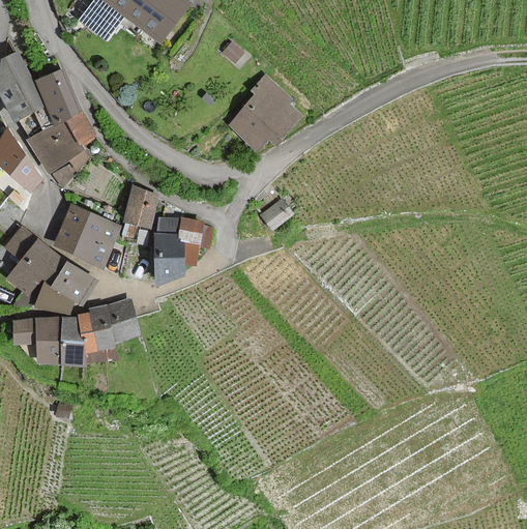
[(191,3),(186,0),(109,0),(164,40),(191,3)]
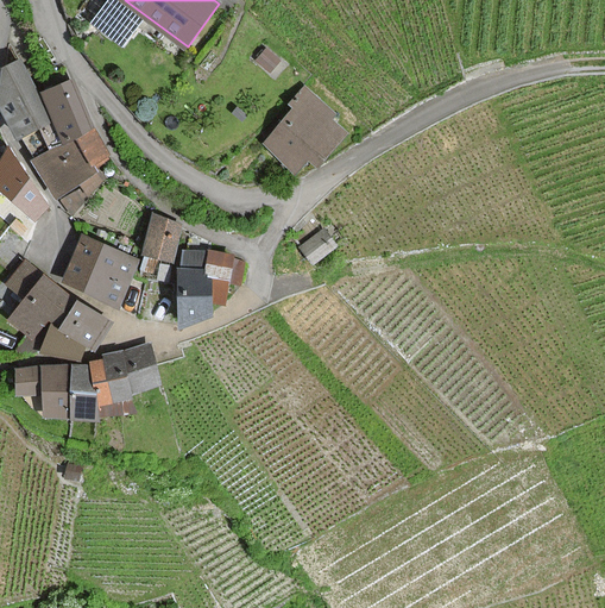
[(4,66),(1,102),(17,137),(50,123),(20,57),(4,66)]
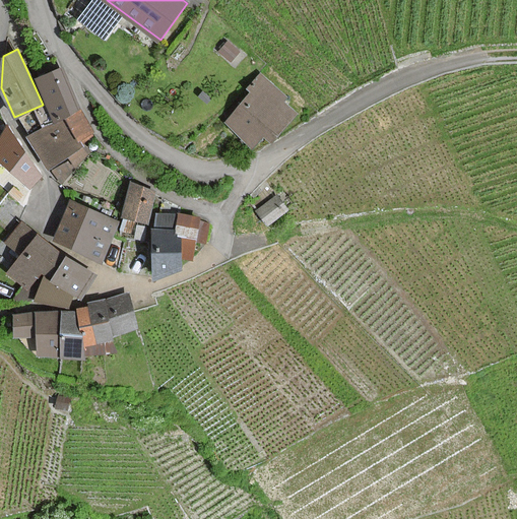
[(92,130),(60,66),(37,78),(56,118),(66,113),(78,137),(92,130)]
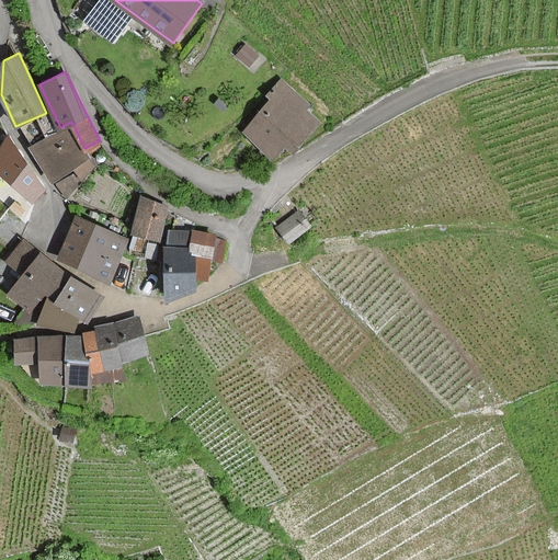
[(310,104),(281,77),(266,93),(272,98),(243,128),(274,156),(286,143),(294,149),(319,122),(306,110),(310,104)]
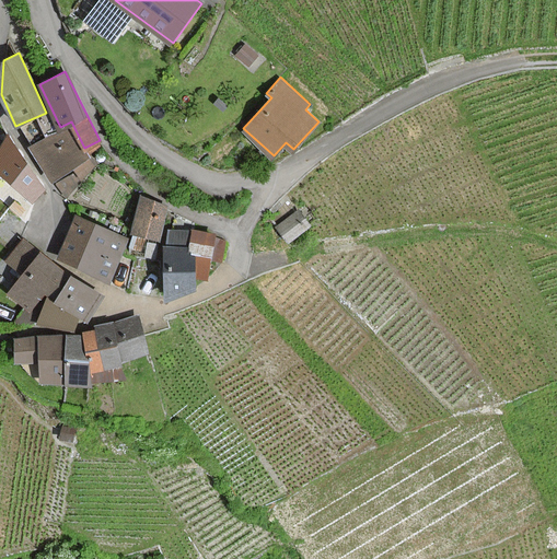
[(88,156),(69,126),(31,146),(65,194),(96,161),(91,154),(88,156)]
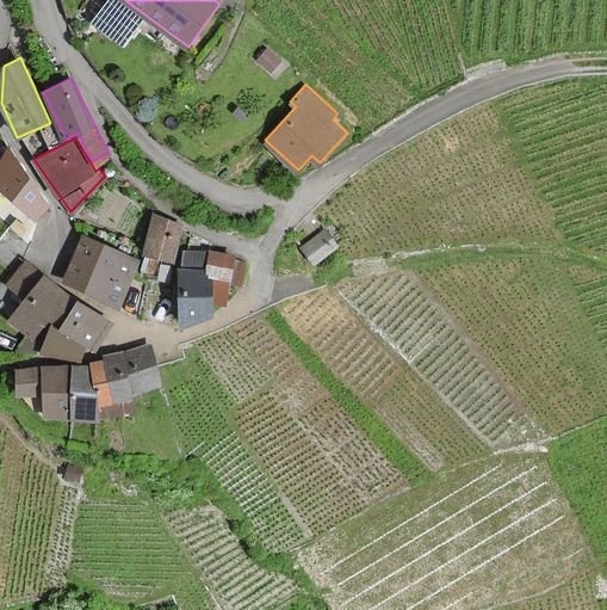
[(0,192),(31,221),(45,204),(7,146),(0,159),(0,192)]
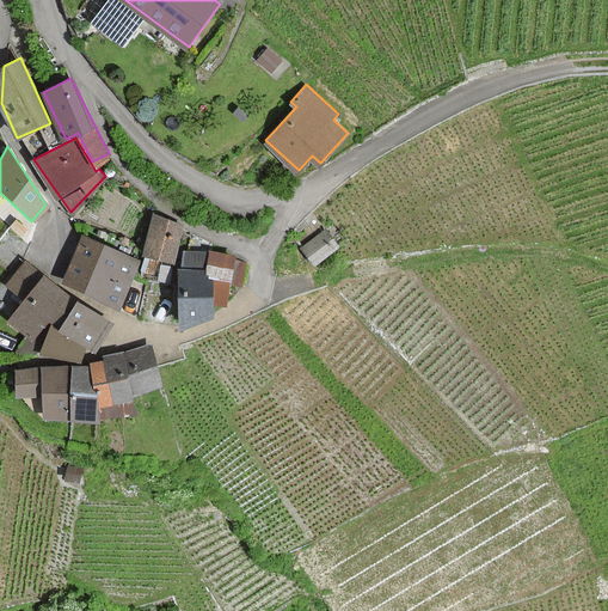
[(183,224),(151,217),(142,250),(174,258),(183,224)]
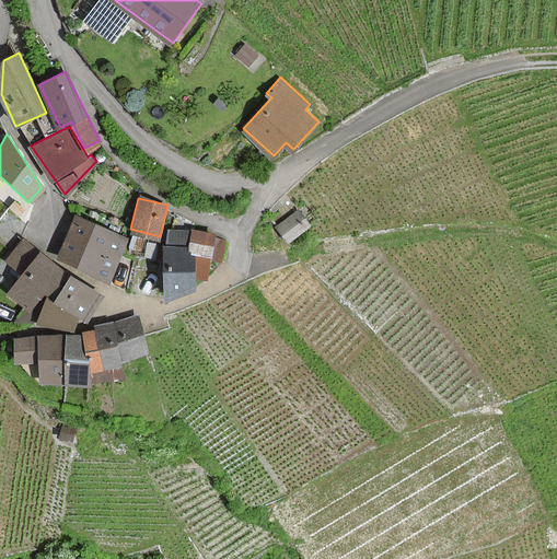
[(309,223),(298,209),(276,226),(287,241),(309,223)]
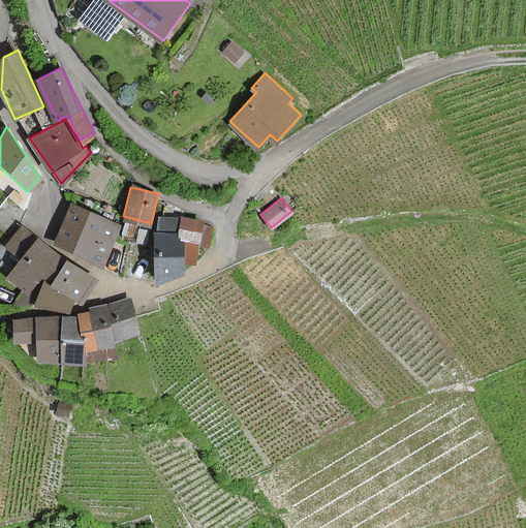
[(119,222),(69,203),(54,243),(103,262),(119,222)]
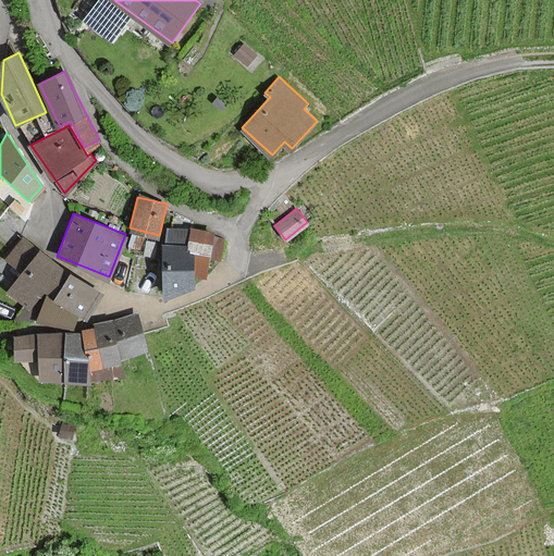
[(49,293),(56,296),(72,272),(40,250),(39,251),(21,237),(5,259),(23,271),(9,291),(39,312),(49,293)]
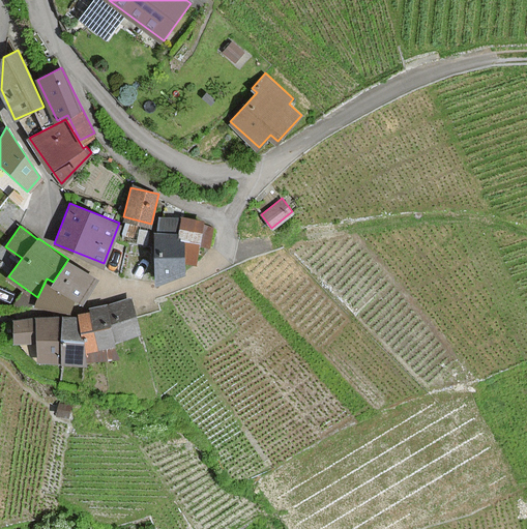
[(156,233),(157,283),(186,271),(185,239),(178,239),(178,232),(156,233)]
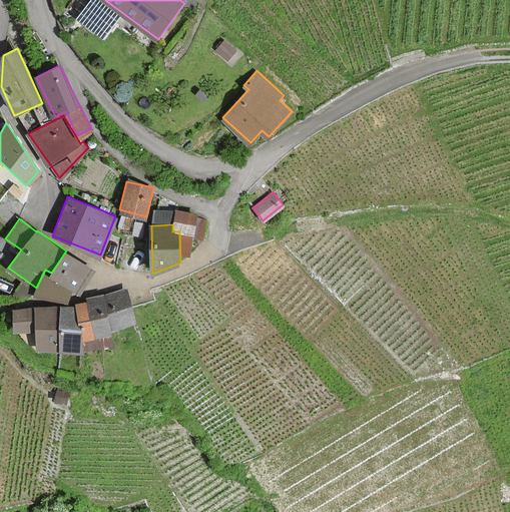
[(66,250),(51,273),(74,290),(79,293),(95,270),(67,250),(66,250)]
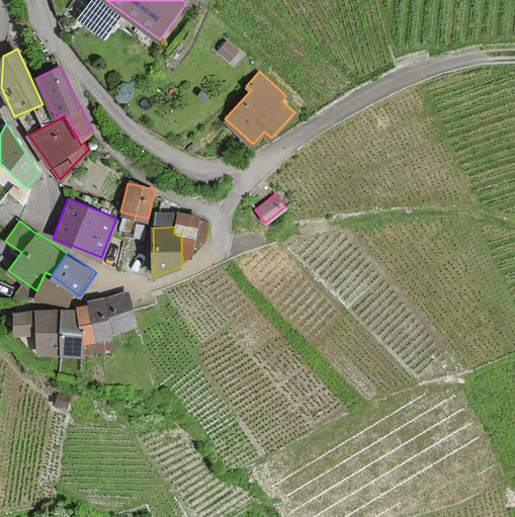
[(32,297),(67,304),(75,292),(52,275),(46,272),(36,290),(32,297)]
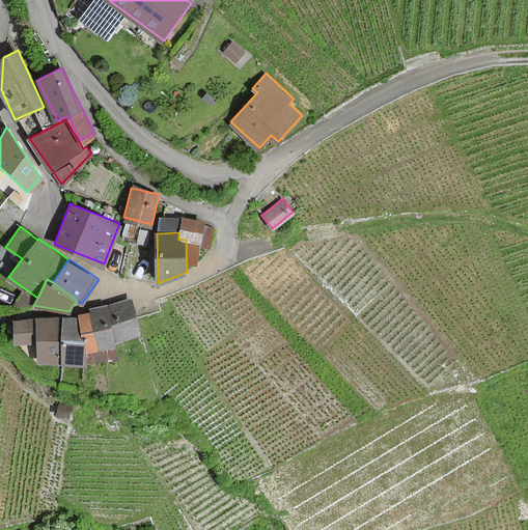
[(139,334),(132,301),(108,306),(114,339),(139,334)]
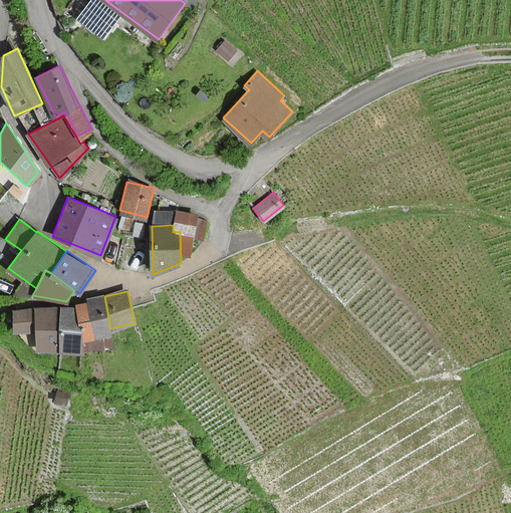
[(104,296),(86,300),(87,303),(94,337),(112,334),(110,328),(104,296)]
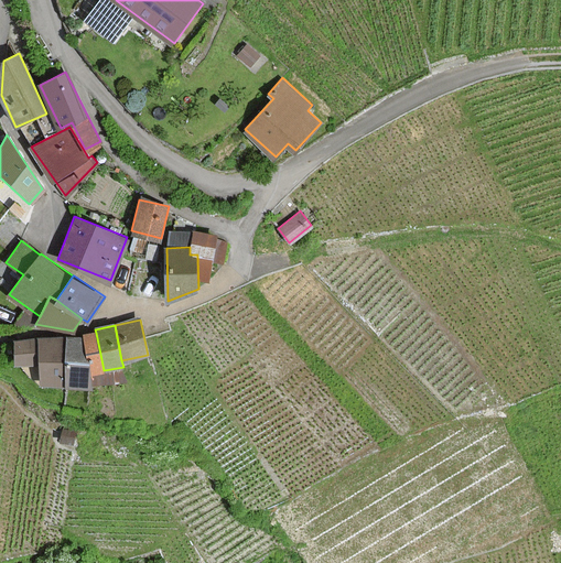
[(96,333),(83,335),(84,338),(88,360),(89,360),(92,374),(104,370),(96,333)]
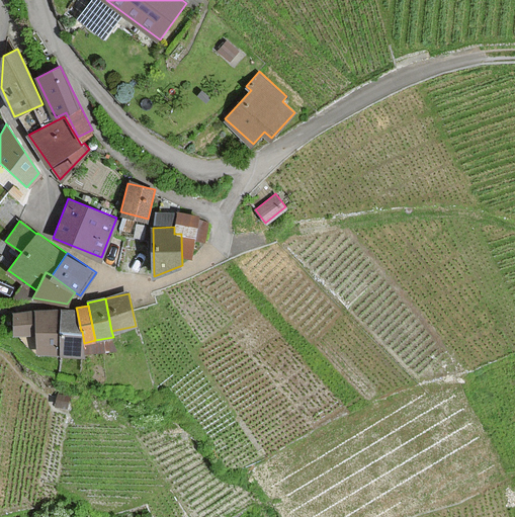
[(61,355),(83,355),(84,343),(82,331),(81,331),(77,311),(60,311),(60,312),(61,352),(61,355)]
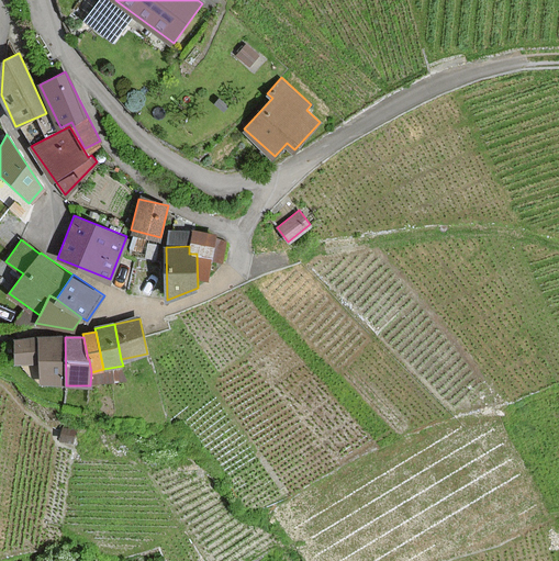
[(38,362),(38,383),(66,382),(65,338),(38,339),(38,362)]
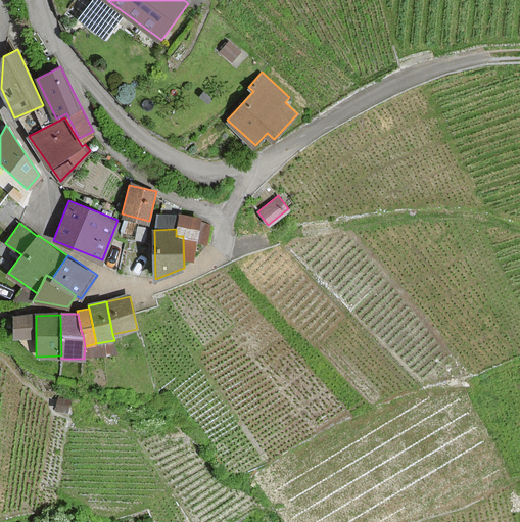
[(13,337),(36,337),(36,316),(13,316),(13,337)]
